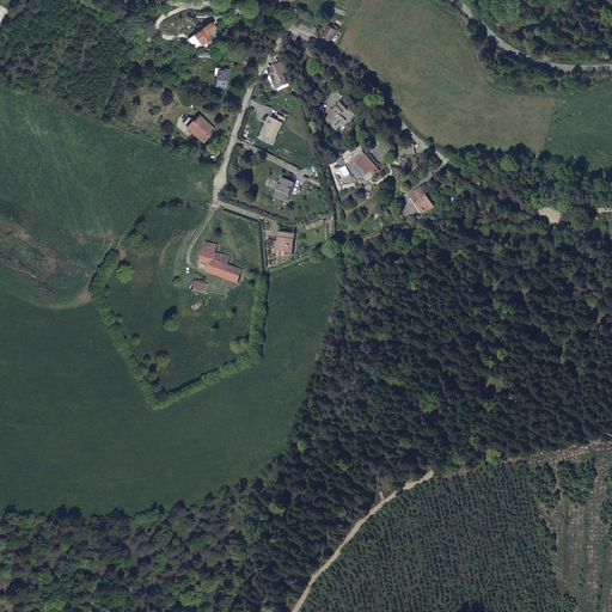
[(209,22),(201,29),(206,34),(214,28),(209,22)]
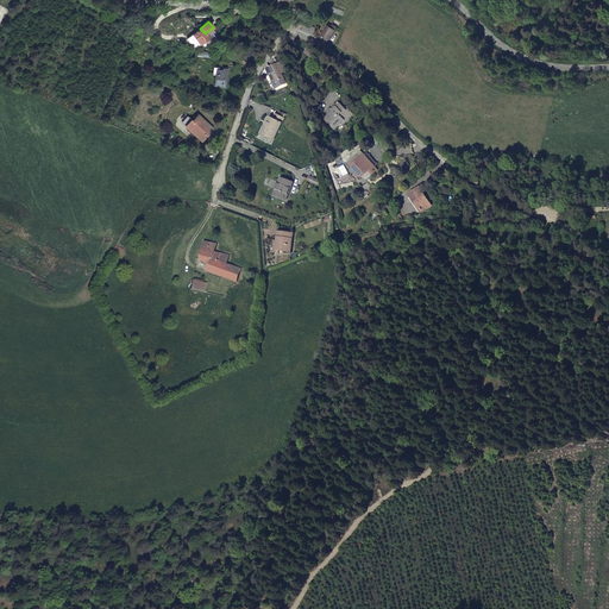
[(331,41),(337,29),(332,26),(331,29),(328,27),(322,37),(331,41)]
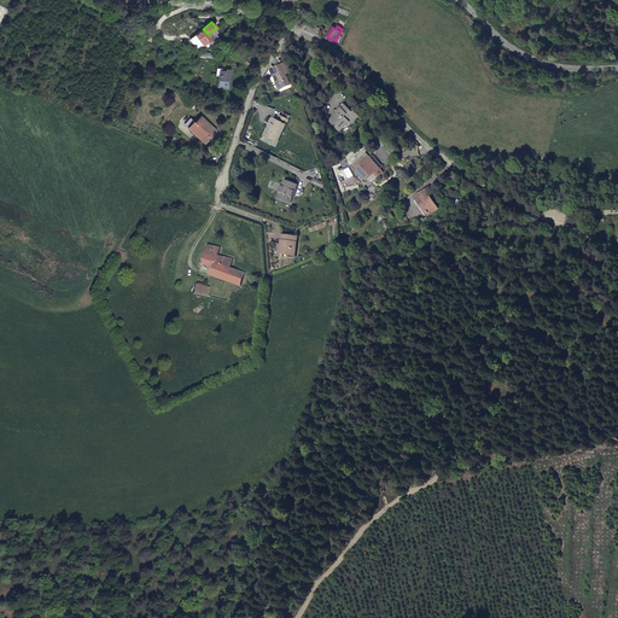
[(208,34),(203,29),(194,35),(203,46),(211,39),(208,34)]
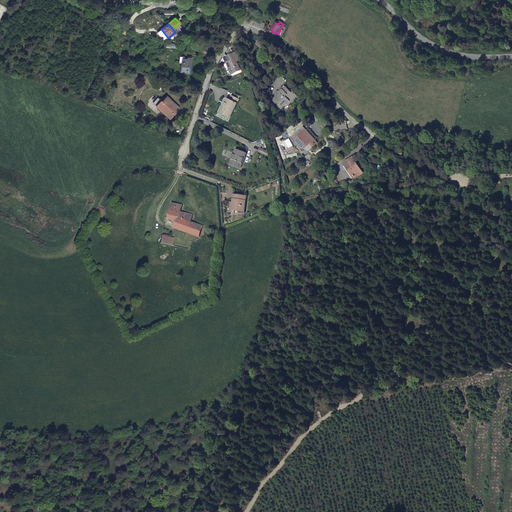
[(234,53),(228,56),(232,68),(239,65),(234,53)]
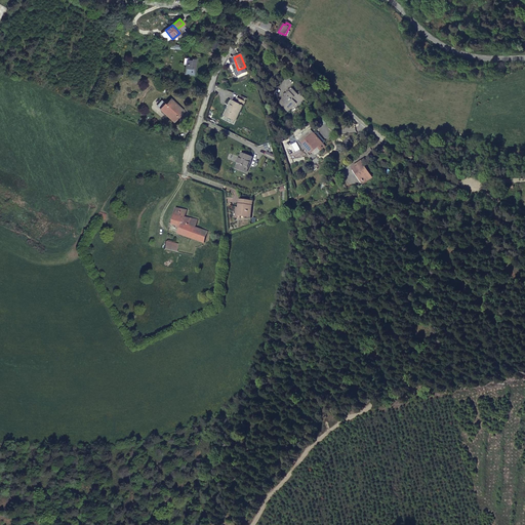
[(197,58),(188,58),(187,65),(187,74),(196,75),(197,58)]
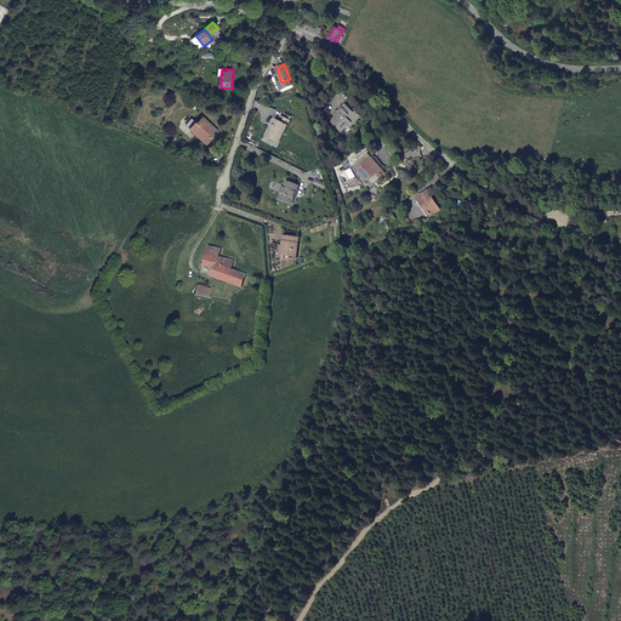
[(339,114),(341,117),(349,108),(355,114),(358,110),(351,103),(339,114)]
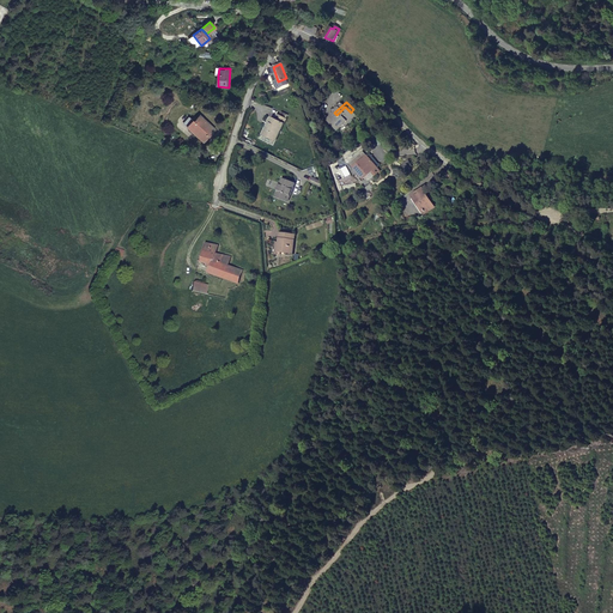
[(345,107),(337,115),(331,122),(340,133),(346,127),(347,128),(359,117),(358,116),(354,113),(356,111),(353,109),(351,113),(345,107)]
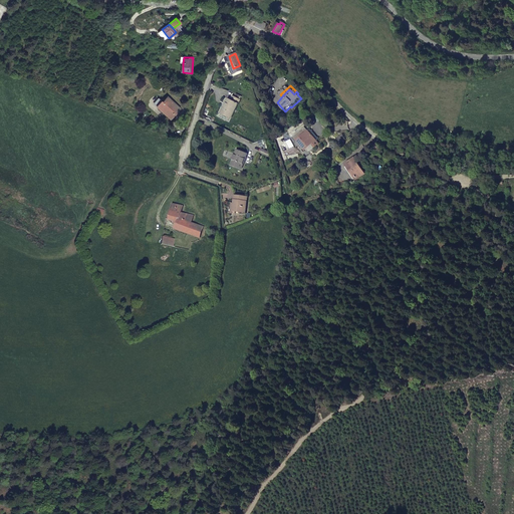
[(241,98),(234,95),(231,99),(229,98),(222,112),(232,117),(241,98)]
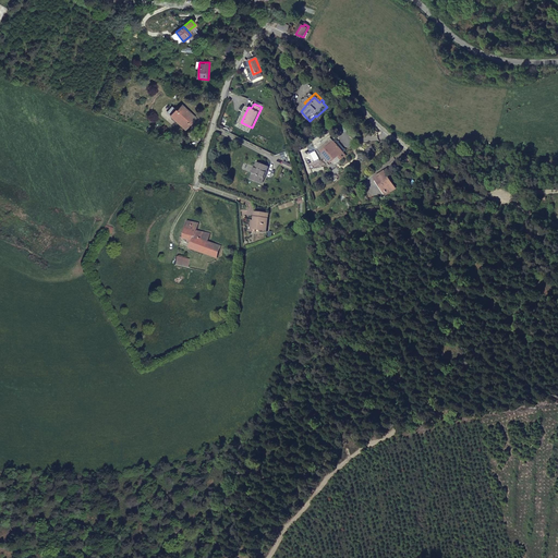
[(185,130),(194,119),(181,108),(172,118),(181,125),(181,126),(185,130)]
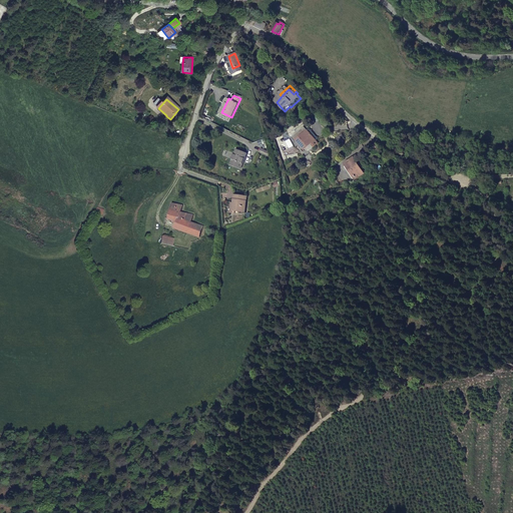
[(317,139),(309,131),(296,142),(303,151),(313,143),(315,147),(318,144),(316,141),(317,139)]
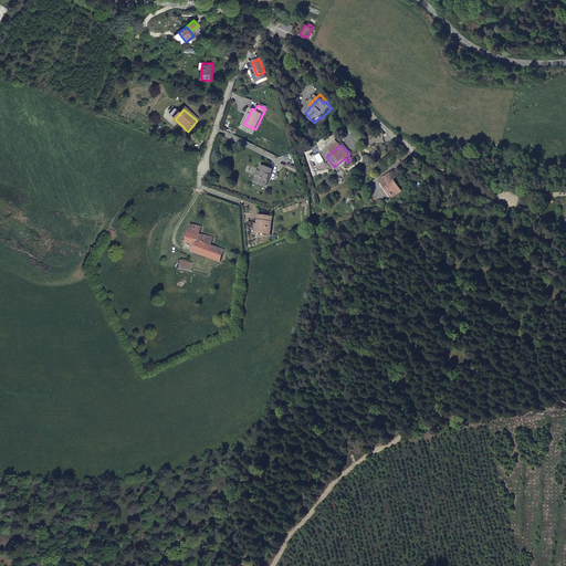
[(271,167),(259,163),(252,178),(263,182),(271,167)]
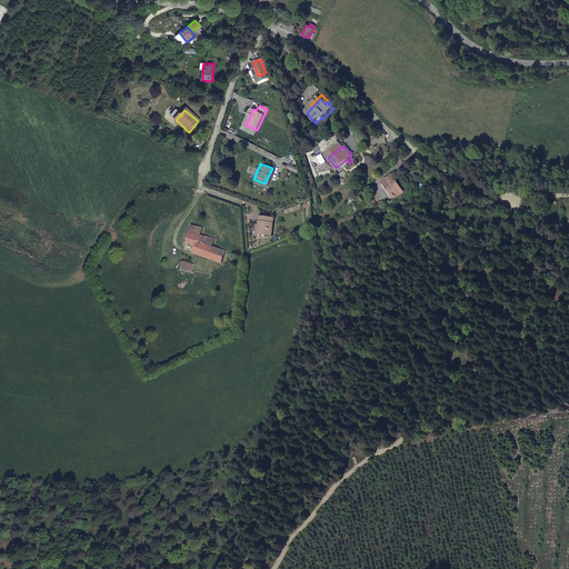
[(296,168),(287,163),(285,168),(292,172),(296,168)]
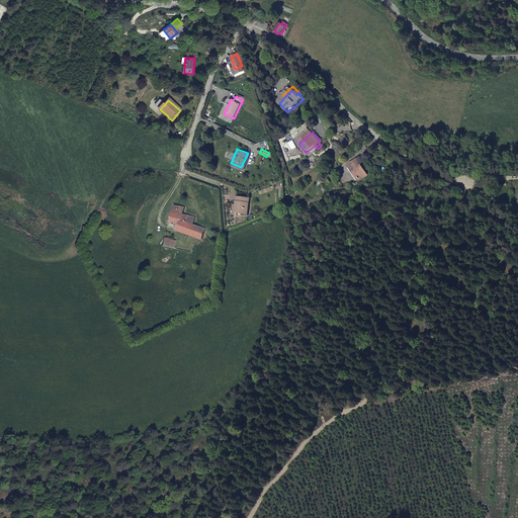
[(366,175),(355,159),(347,164),(358,180),(366,175)]
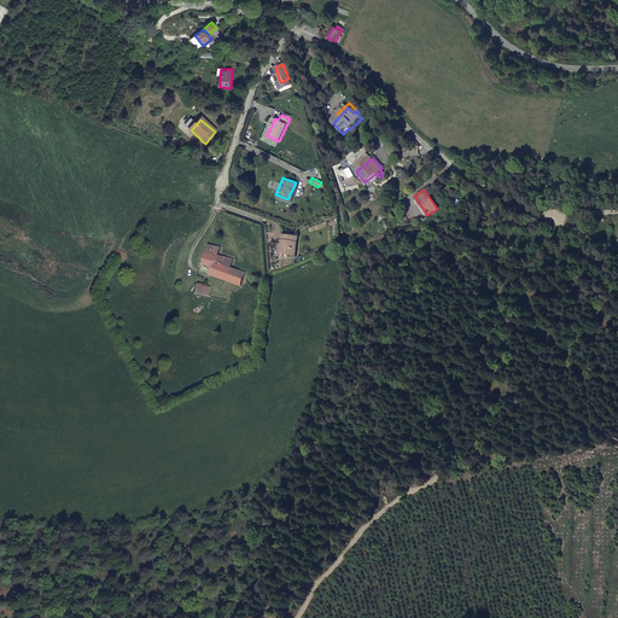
[(296,254),(297,234),(281,233),(280,244),(280,252),(283,252),(296,254)]
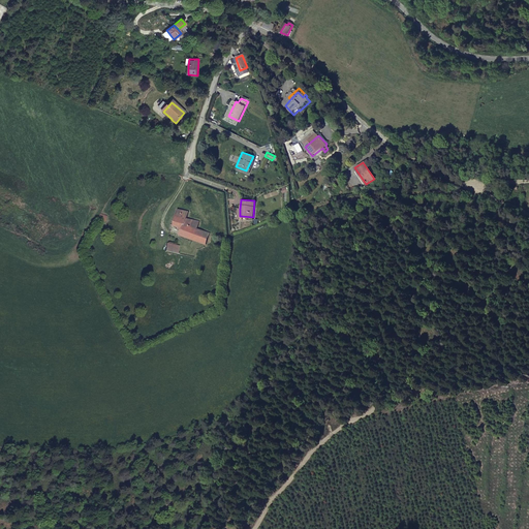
[(181,237),(199,243),(208,245),(211,235),(198,229),(200,222),(188,219),(189,212),(178,210),(176,226),(185,228),(181,237)]
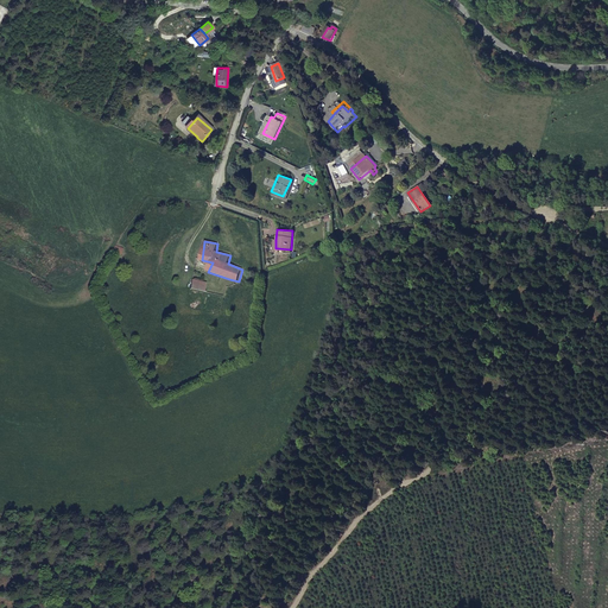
[(191,291),(208,293),(208,284),(194,282),(191,291)]
